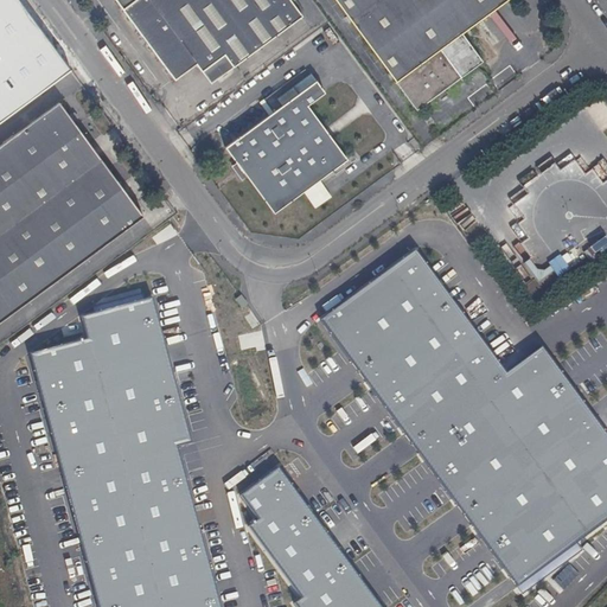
[(135,0),(112,0),(120,12),(135,0)]
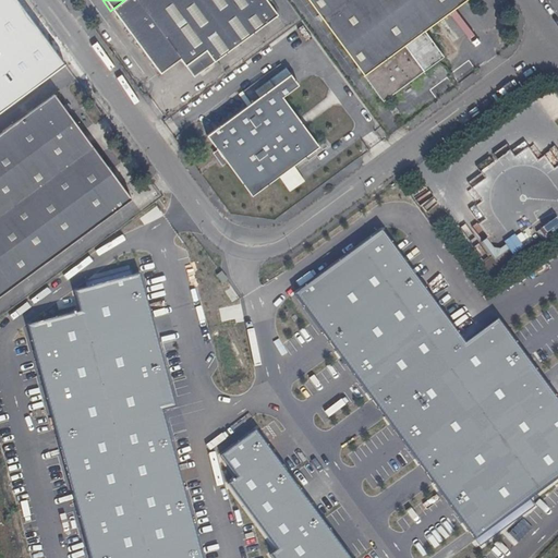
[(206,50),(215,62),(278,15),(266,0),(124,0),(110,11),(158,75),(181,59),(185,65),(206,50)]
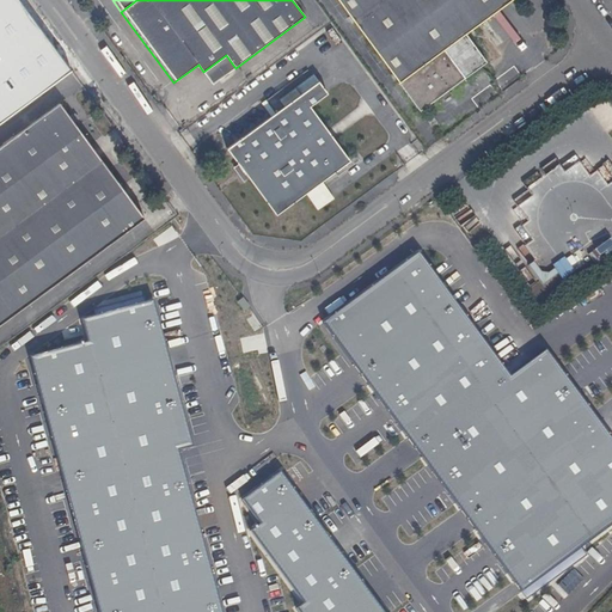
[(510,0),(337,0),(420,111),(487,62),(465,34),(510,0)]
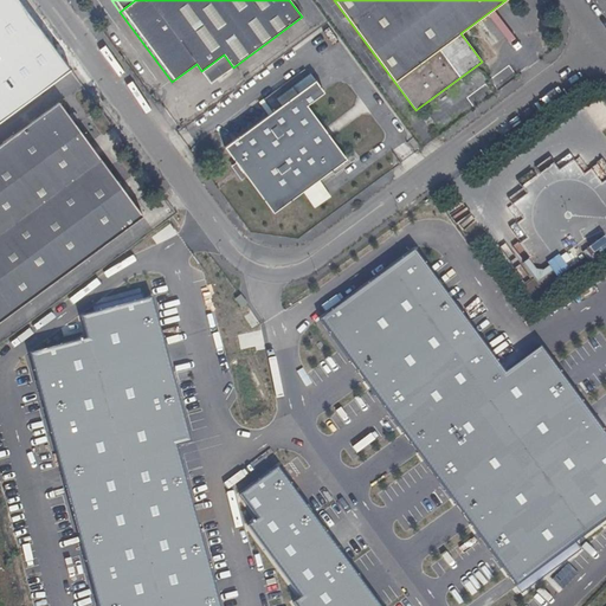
[(211,84),(233,68),(224,55),(201,71),(211,84)]
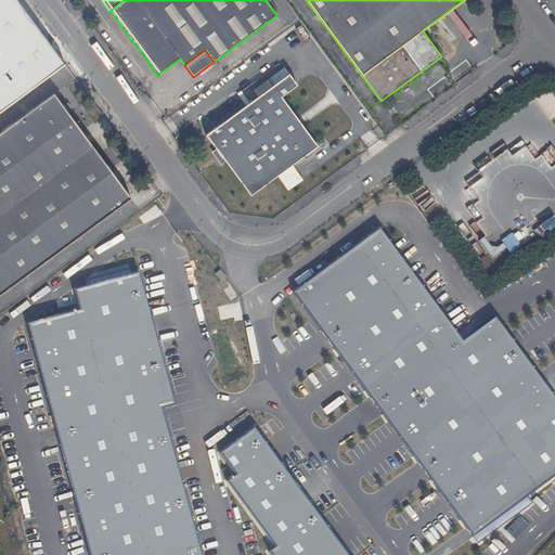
[(0,51),(0,73),(10,65),(0,51)]
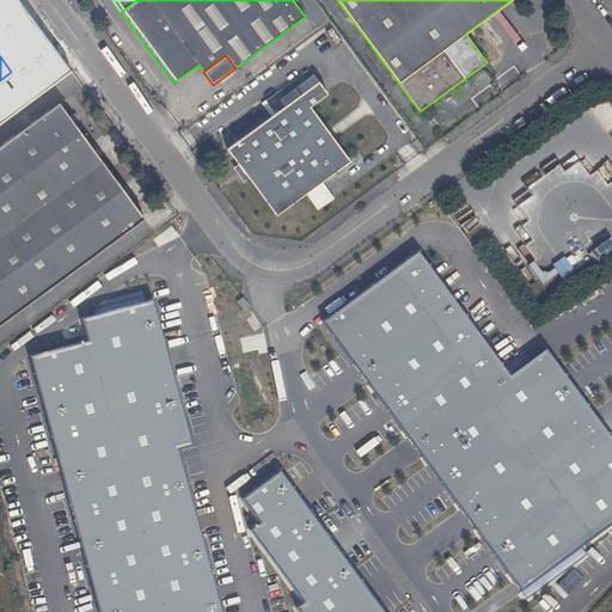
[(328,93),(319,81),(227,150),(276,215),(349,161),(310,106),(328,93)]
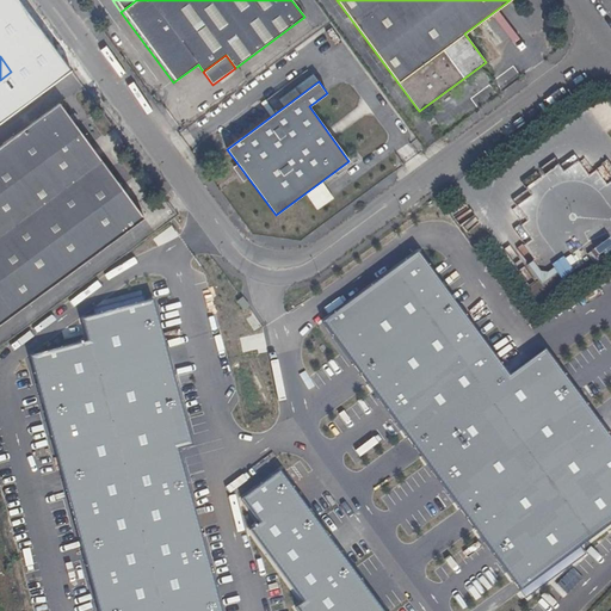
[(0,325),(144,218),(60,104),(0,147),(0,325)]
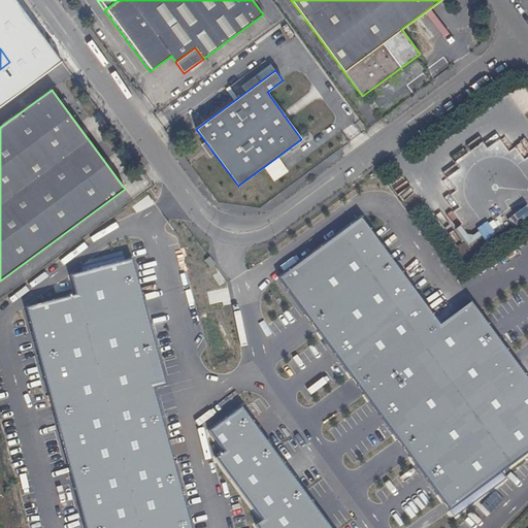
[(361,219),(279,281),(447,506),(450,510),(527,453),(527,378),(471,303),(440,326),(361,219)]
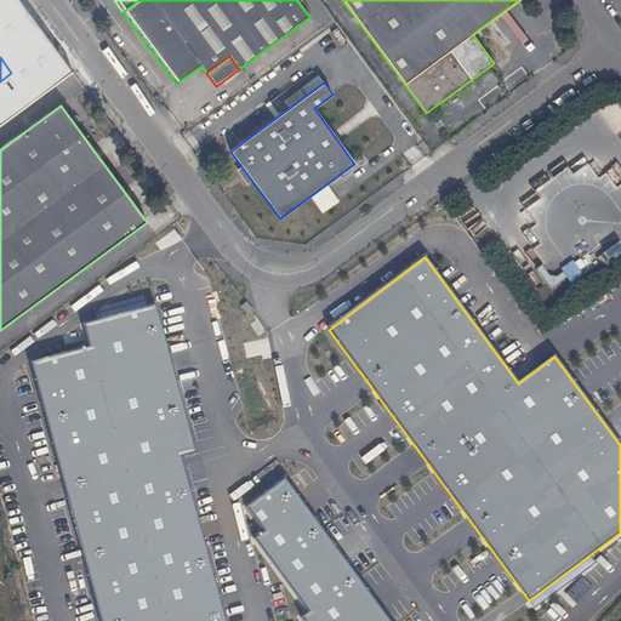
[(560,267),(567,281),(580,275),(573,261),(560,267)]
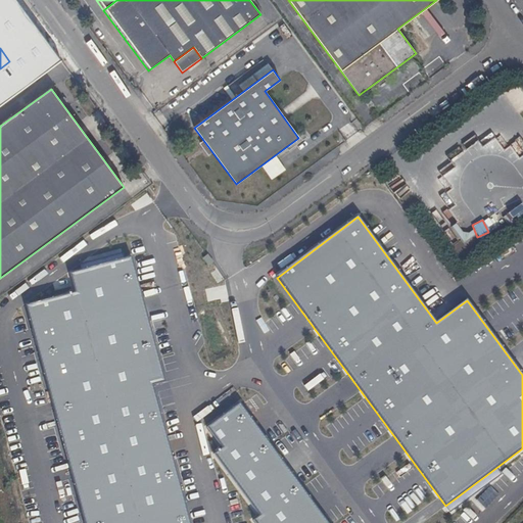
[(26,305),(81,522),(189,522),(154,386),(165,382),(131,257),(69,274),(75,293),(26,305)]
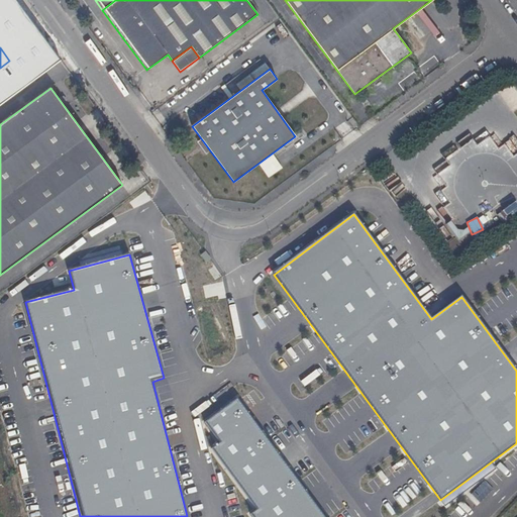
[(249,515),(251,516),(323,516),(236,399),(204,422),(219,443),(211,449),(256,510),(249,515)]
